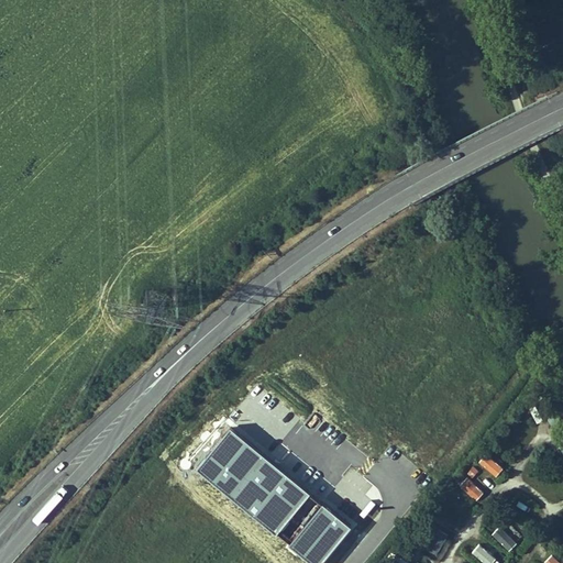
[(496,476),(504,466),(487,452),(478,462),(496,476)]
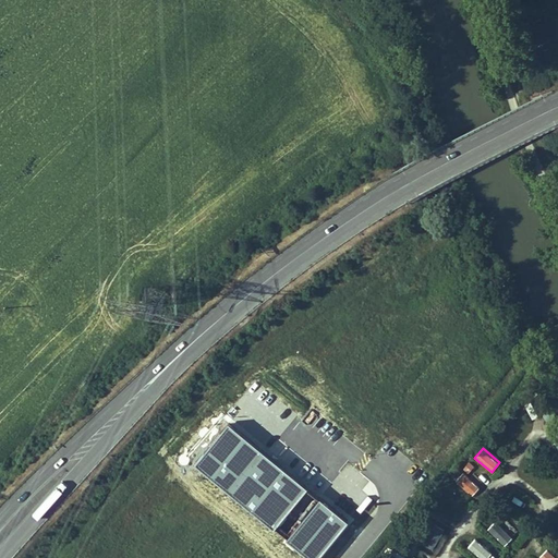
[(472,495),(480,487),(463,472),(456,480),(472,495)]
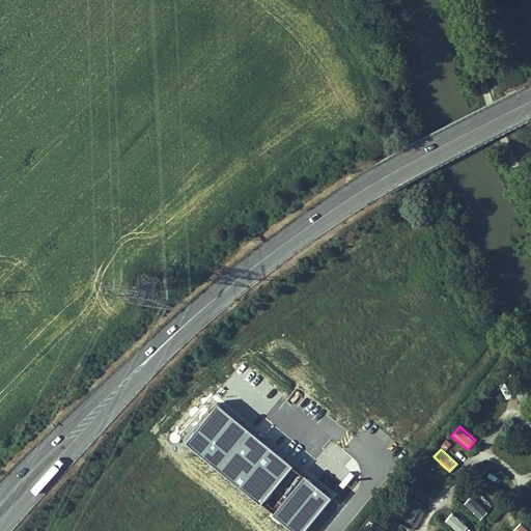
[(472,495),(465,503),(480,518),(487,510),(472,495)]
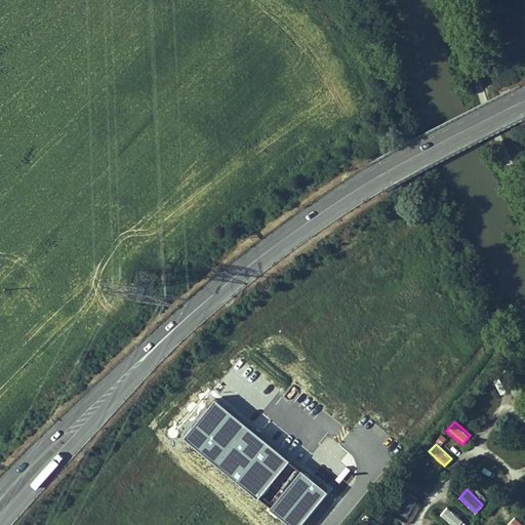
[(406,520),(418,497),(408,492),(397,515),(406,520)]
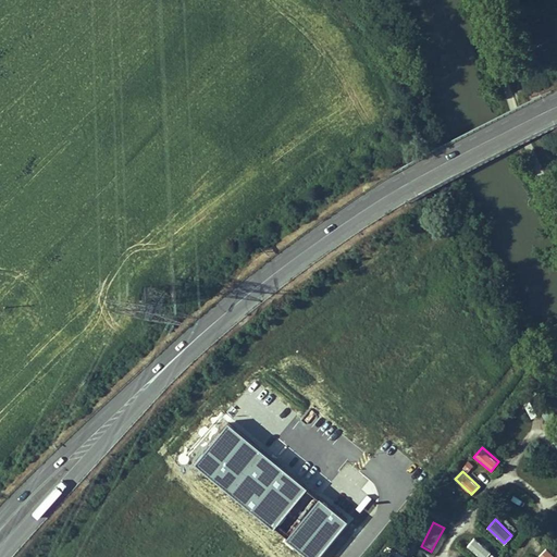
[(496,556),(474,536),(467,545),(479,556),(496,556)]
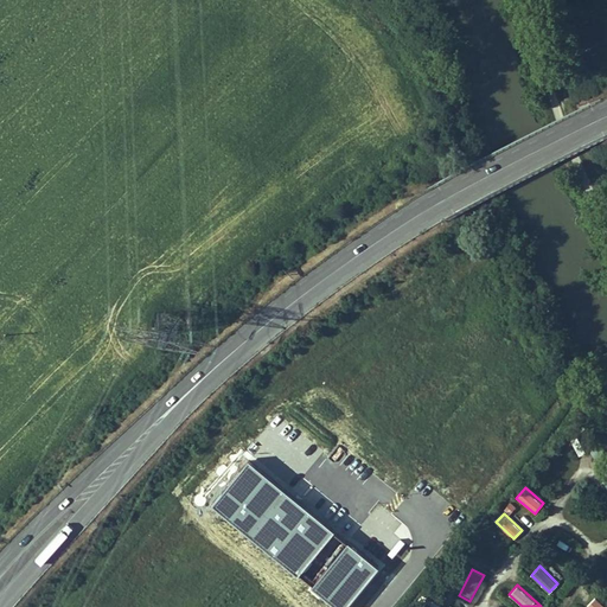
[(587,606),(606,606),(595,596),(587,606)]
